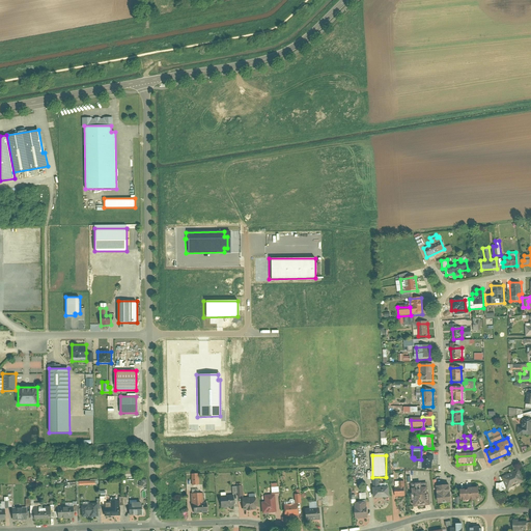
[(434,460),(422,460),(422,470),(432,471),(434,460)]
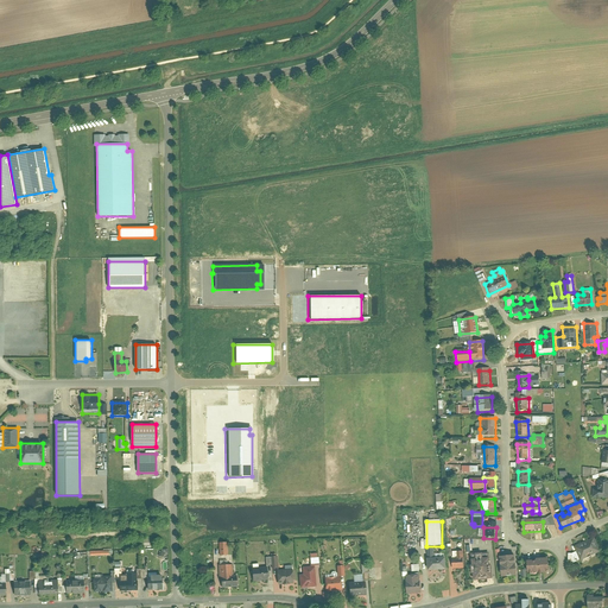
[(596,539),(575,546),(581,562),(602,553),(596,539)]
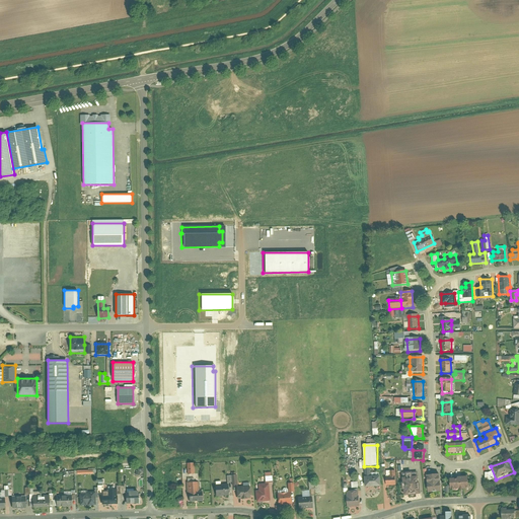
[(387,470),(387,485),(396,485),(396,470),(387,470)]
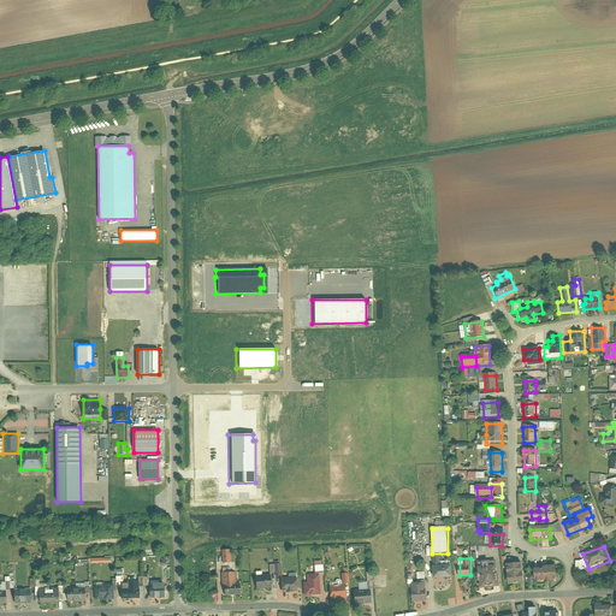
[(522,563),(507,564),(509,585),(525,584),(522,563)]
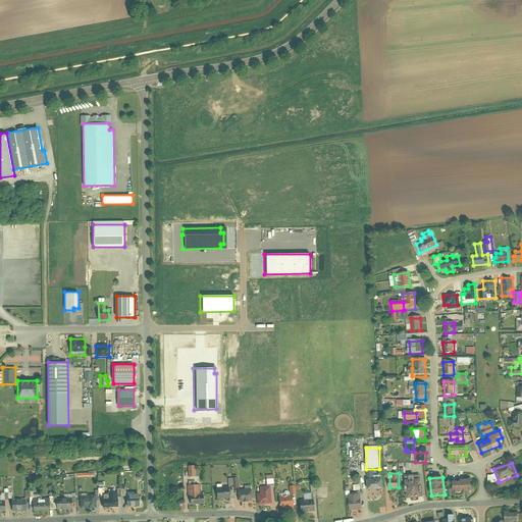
[(217,487),(218,499),(231,498),(230,487),(240,487),(240,478),(229,478),(229,487),(217,487)]
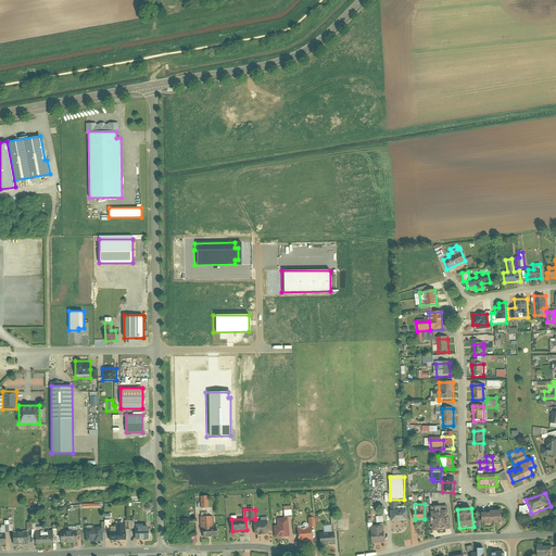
[(503,520),(503,509),(492,509),(492,510),(483,512),(484,522),(501,522),(503,520)]
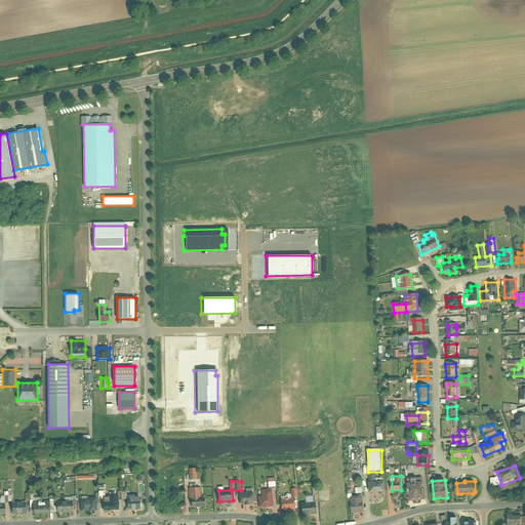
[(386,482),(369,483),(369,493),(387,492),(386,482)]
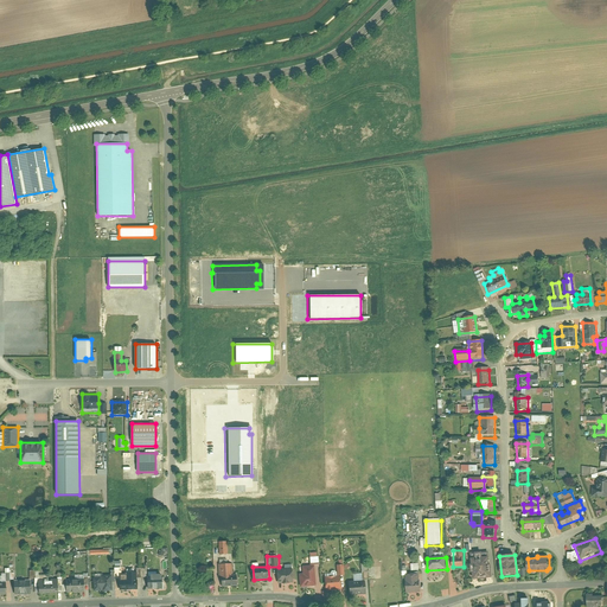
[(489,557),(471,558),(473,581),(491,579),(489,557)]
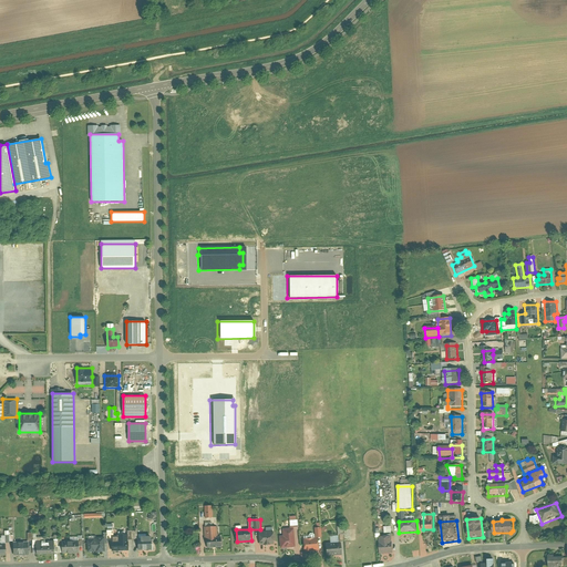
[(315,537),(302,538),(303,550),(318,549),(317,536),(321,536),(320,526),(313,527),(315,537)]
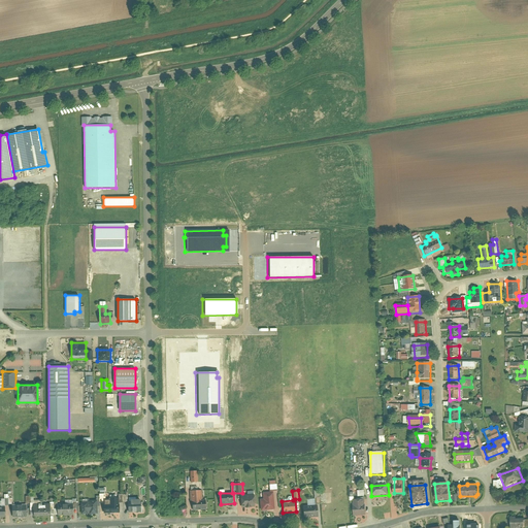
[(203,491),(192,492),(193,509),(208,509),(207,499),(203,499),(203,491)]
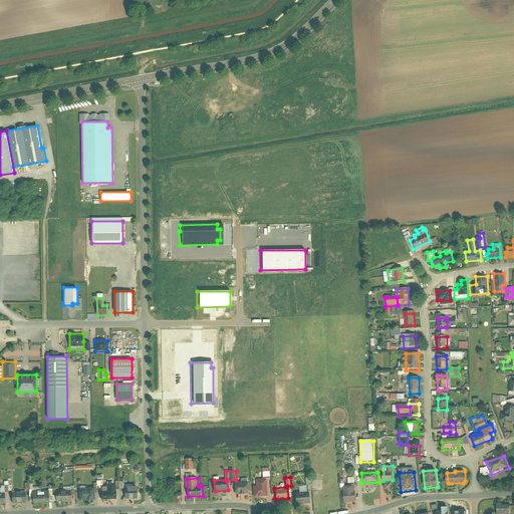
[(116,486),(116,489),(124,489),(123,480),(115,481),(116,486)]
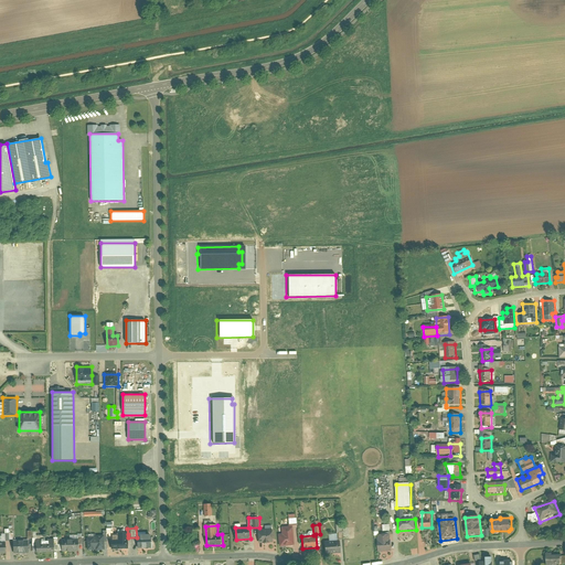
[(279,535),(280,548),(295,547),(292,528),(283,529),(283,535),(279,535)]
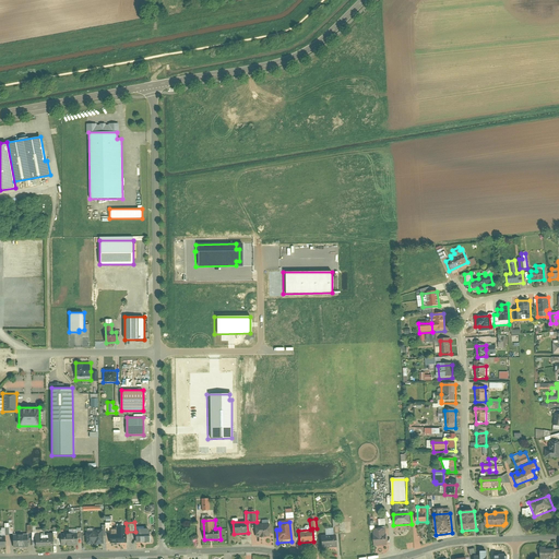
[(272,525),(257,525),(258,539),(272,538),(272,525)]
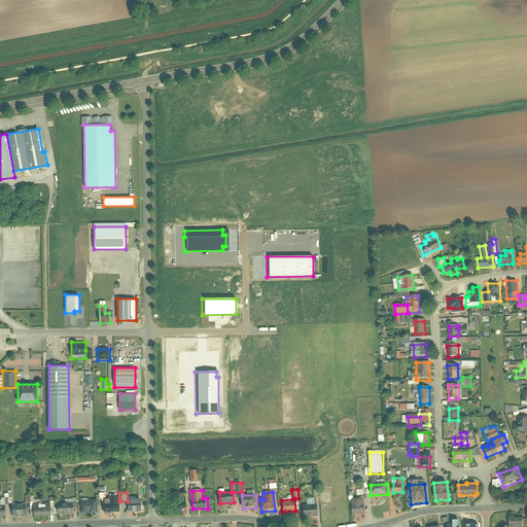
[(129,498),(130,511),(141,510),(140,497),(129,498)]
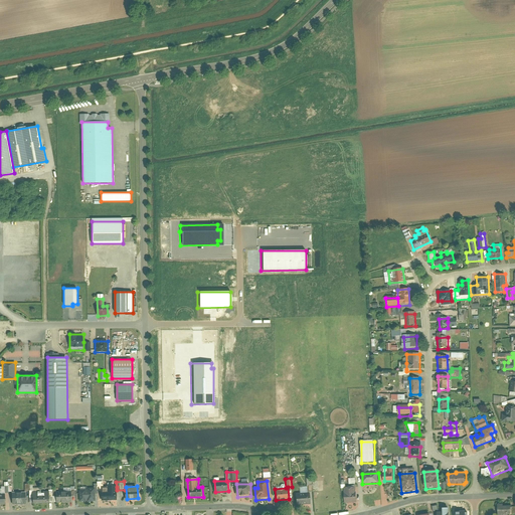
[(356,486),(344,487),(346,504),(358,503),(356,486)]
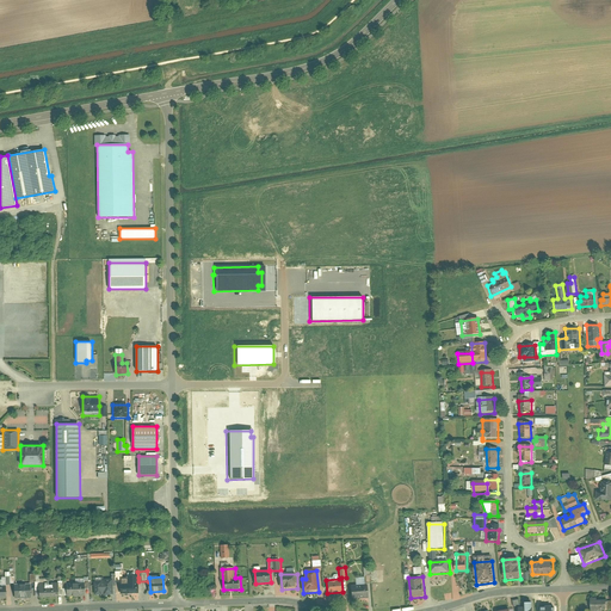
[(121,581),(122,593),(139,592),(139,581),(139,578),(136,578),(128,578),(123,578),(121,578),(121,581)]
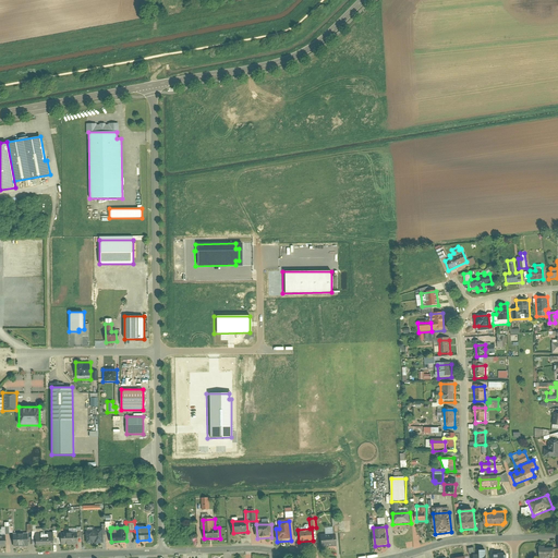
[(335,547),(335,533),(331,533),(331,528),(324,528),(324,535),(317,535),(318,547),(335,547)]
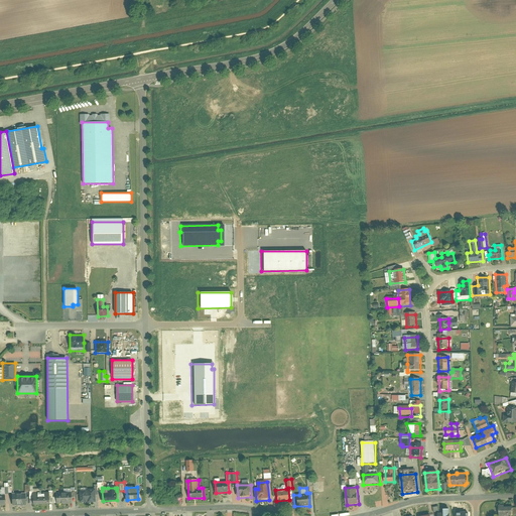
[(88,491),(81,491),(81,501),(96,501),(95,494),(95,489),(88,489),(88,491)]
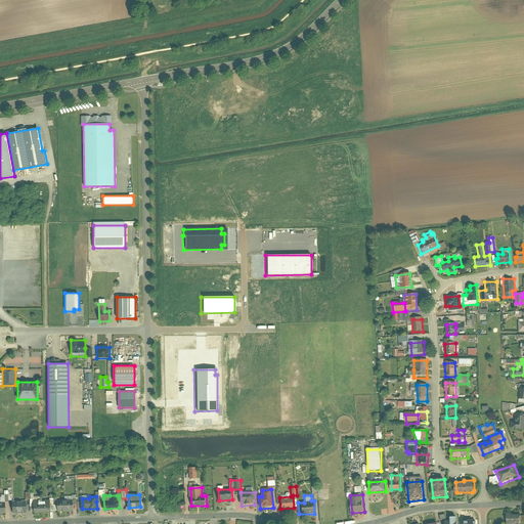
[(34,500),(35,512),(50,511),(50,499),(34,500)]
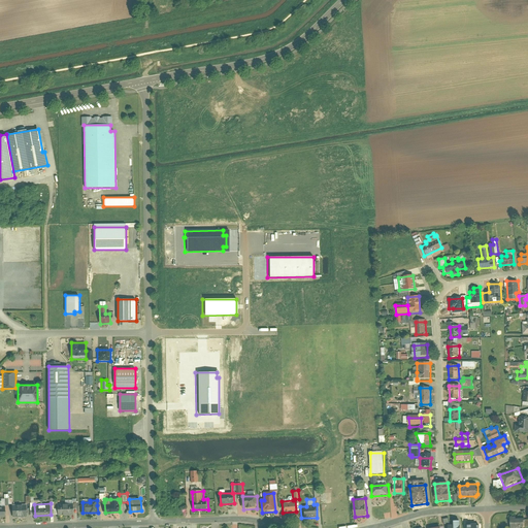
[(59,504),(59,515),(73,514),(73,508),(73,503),(66,504),(59,504)]
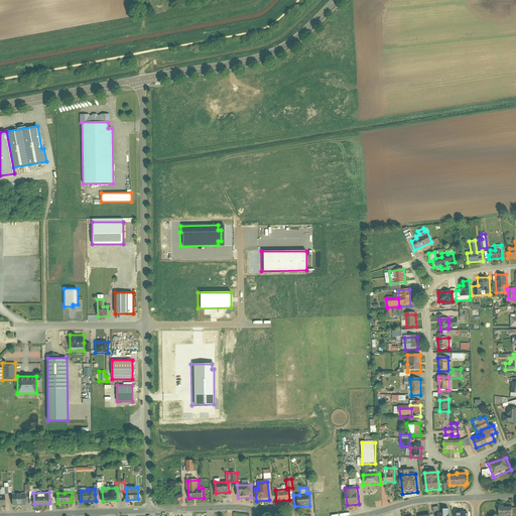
[(12,494),(13,505),(26,504),(26,493),(12,494)]
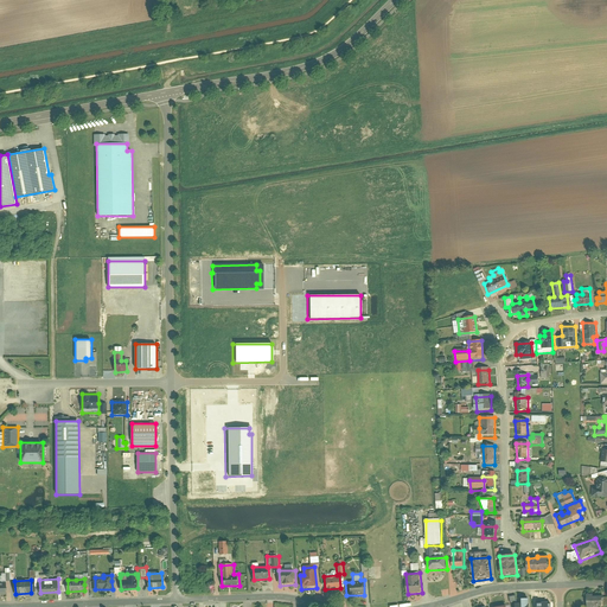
[(594,593),(588,593),(587,606),(594,606),(595,606),(605,605),(605,595),(594,595),(594,593)]
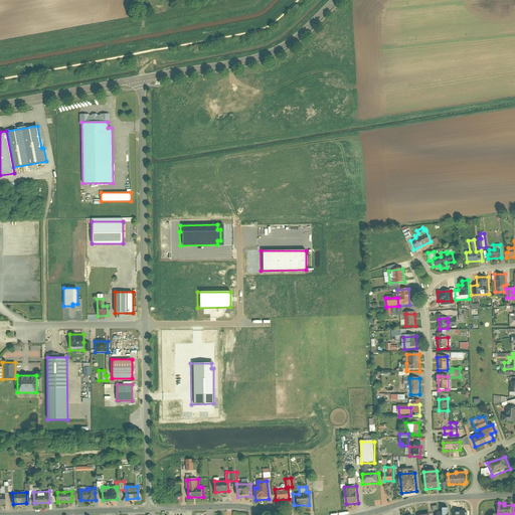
All buildings are outlined.
